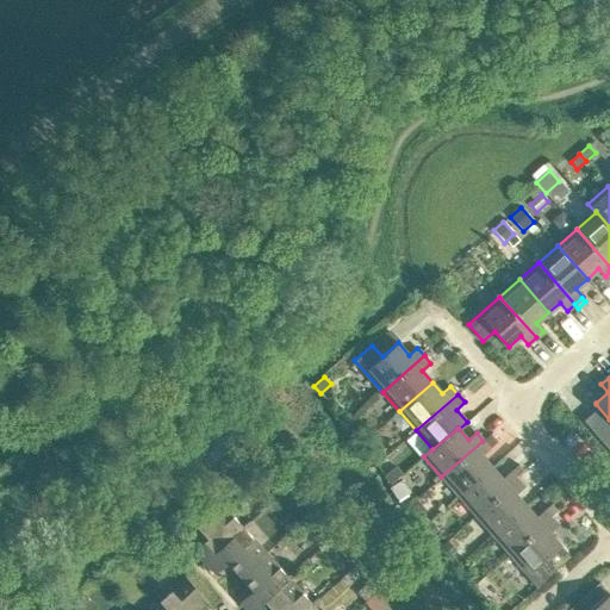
[(497,442),(490,435),(483,441),(490,448),(497,442)]
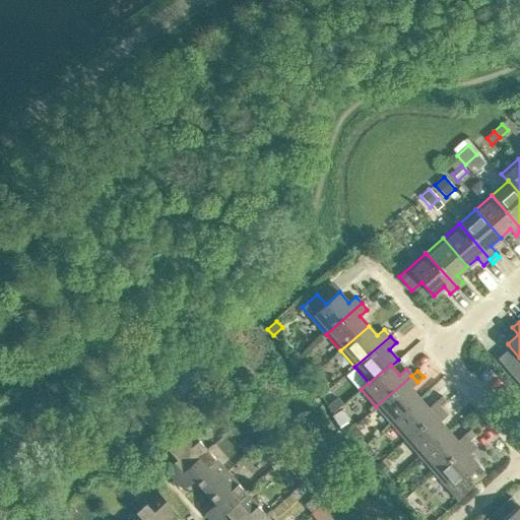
[(376,406),(391,423),(419,398),(410,388),(417,382),(411,376),(376,406)]
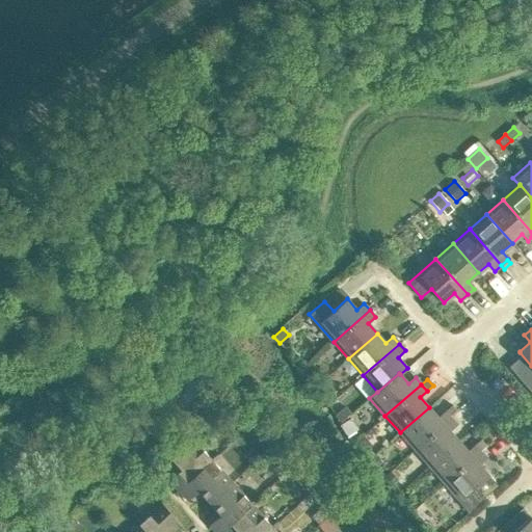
[(451,405),(445,411),(450,417),(456,410),(451,405)]
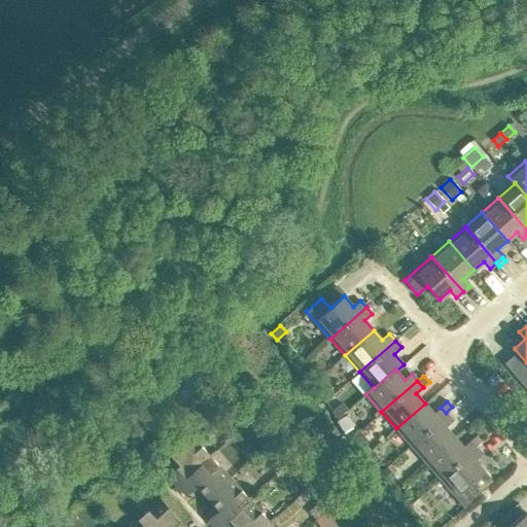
[(338,418),(348,410),(342,402),(331,412),(338,418)]
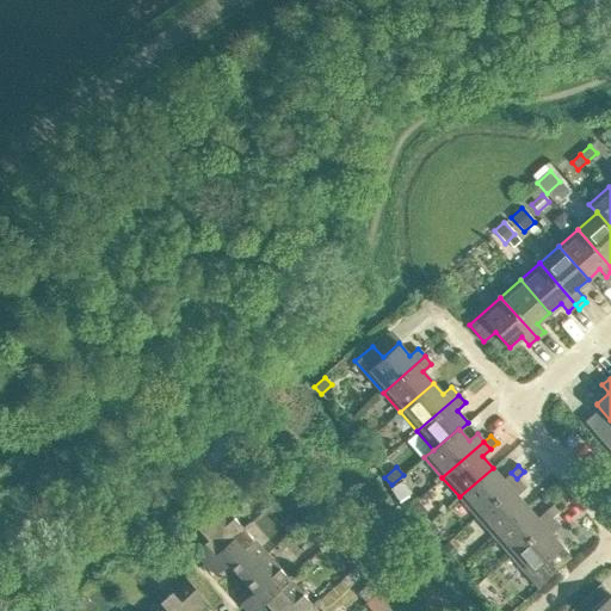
[(460,497),(476,517),(518,480),(517,479),(511,473),(503,480),(493,468),(460,497)]
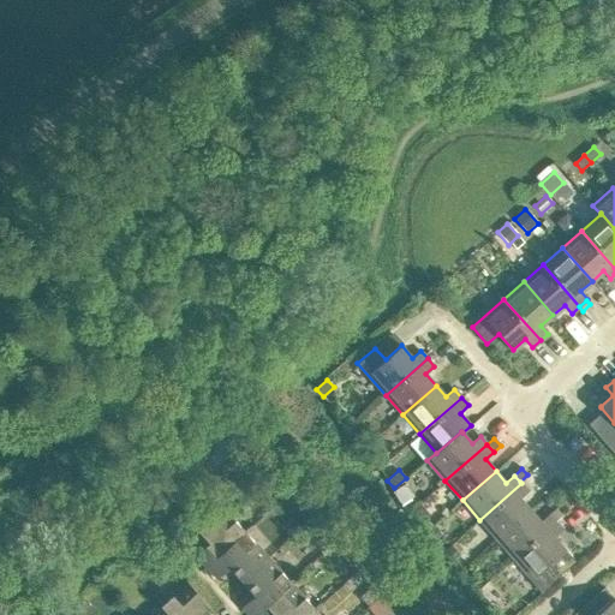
[(479,520),(496,539),(530,509),(519,499),(527,491),(521,483),(479,520)]
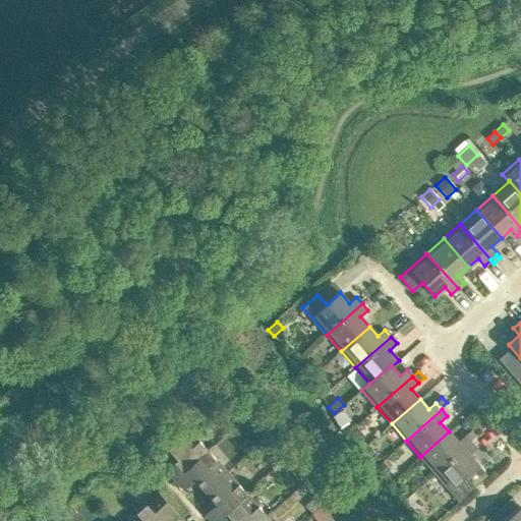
[(364,437),(356,426),(346,436),(355,446),(364,437)]
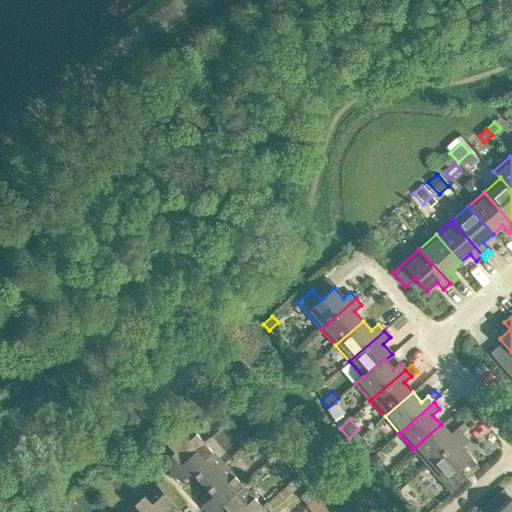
[(163,462),(171,472),(204,442),(184,421),(163,440),(174,452),(163,462)]
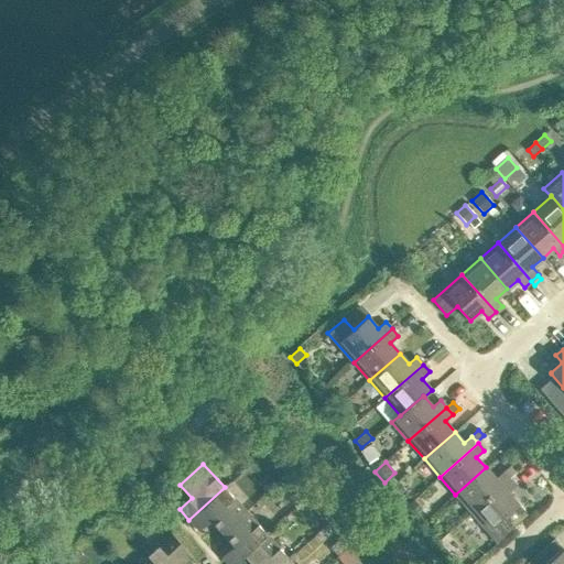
[(516,473),(509,466),(502,472),(509,479),(516,473)]
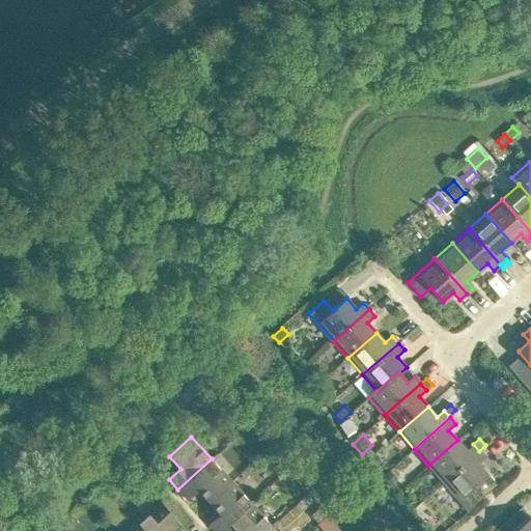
[(428,466),(443,482),(479,451),(473,444),(466,450),(457,440),(428,466)]
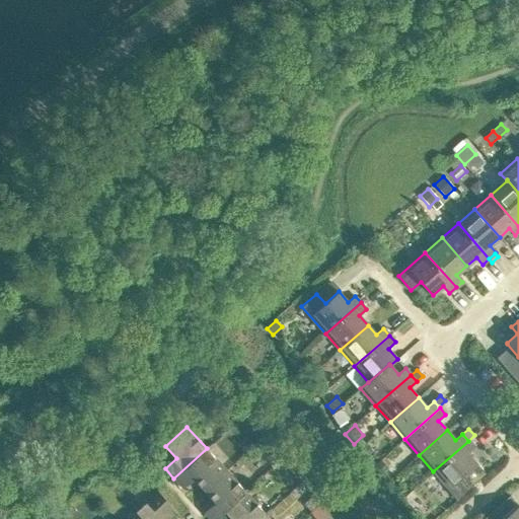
[(365,444),(361,439),(354,444),(359,450),(365,444)]
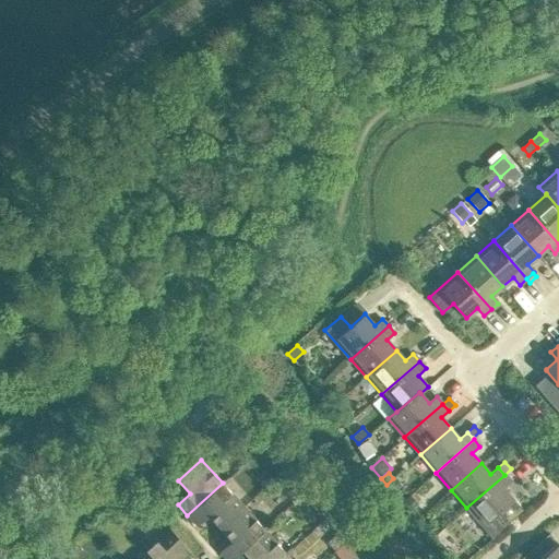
[(504,475),(466,508),(492,537),(508,523),(522,510),(503,488),(511,482),(504,475)]
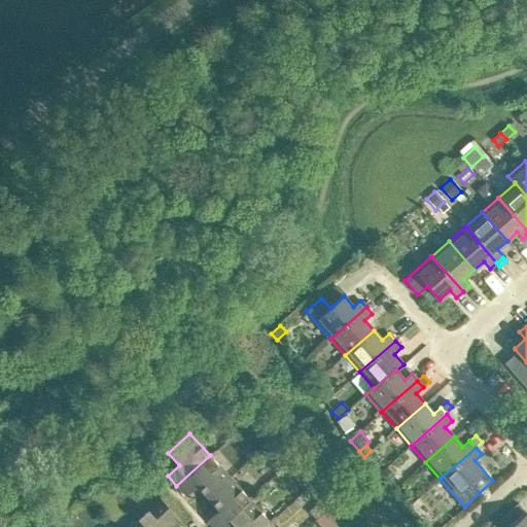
[(373,452),(367,456),(374,462),(379,458),(373,452)]
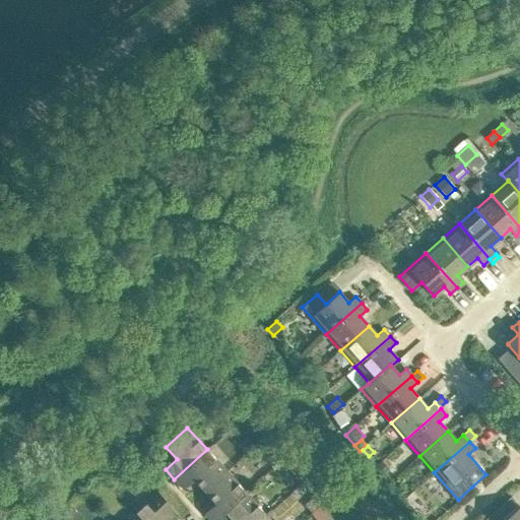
[(195,478),(205,491),(226,471),(207,449),(174,479),(183,490),(195,478)]
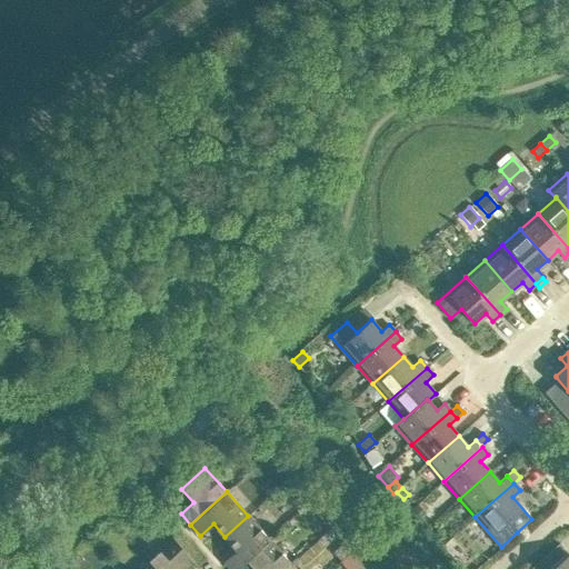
[(426,513),(418,506),(412,510),(420,519),(426,513)]
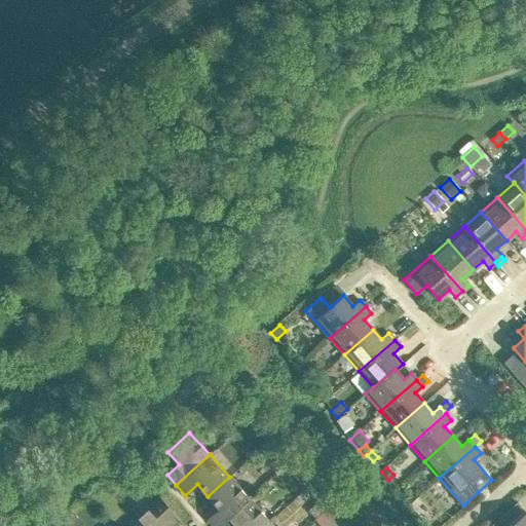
[(207,519),(212,524),(245,493),(229,477),(208,496),(218,508),(207,519)]
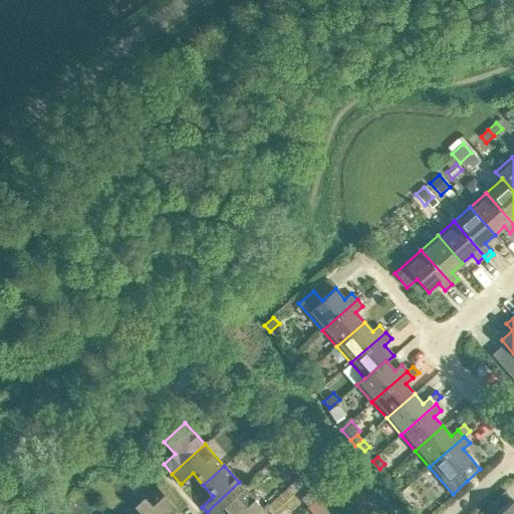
[(256,513),(263,508),(239,482),(207,512),(208,513),(214,513),(223,507),(229,513),(256,513)]
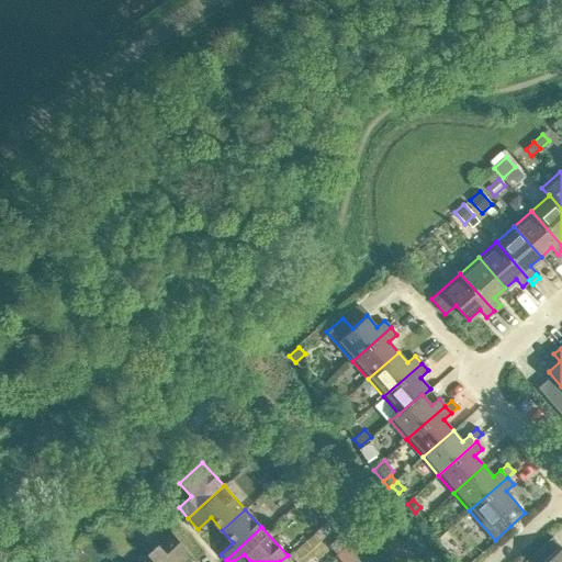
[(171,531),(147,553),(155,561),(183,561),(192,554),(171,531)]
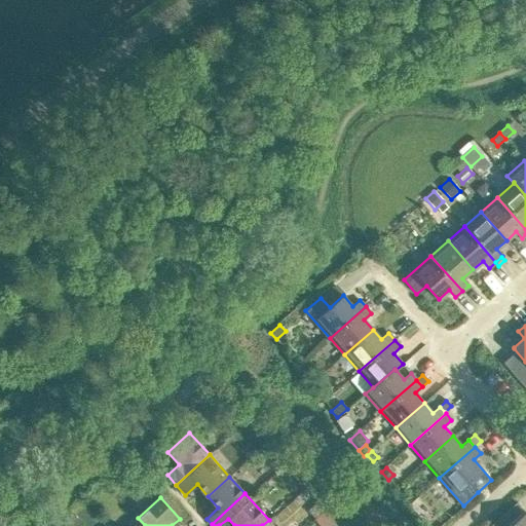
[(417,497),(409,505),(413,511),(421,502),(417,497)]
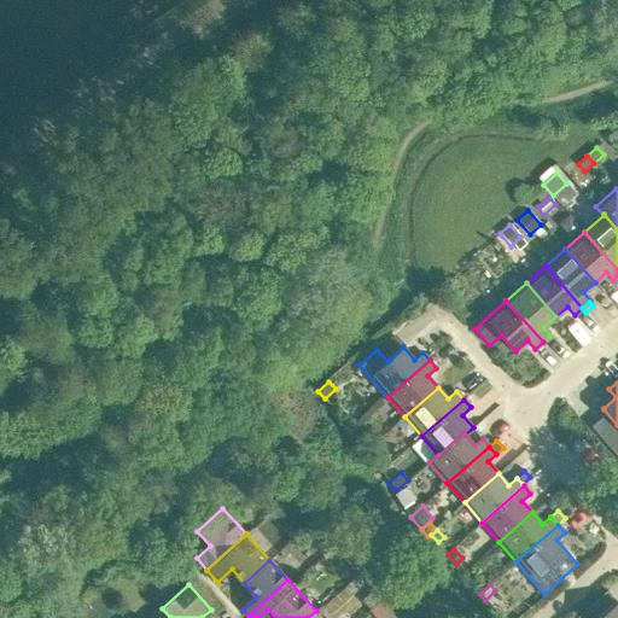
[(373,590),(362,601),(371,610),(382,599),(373,590)]
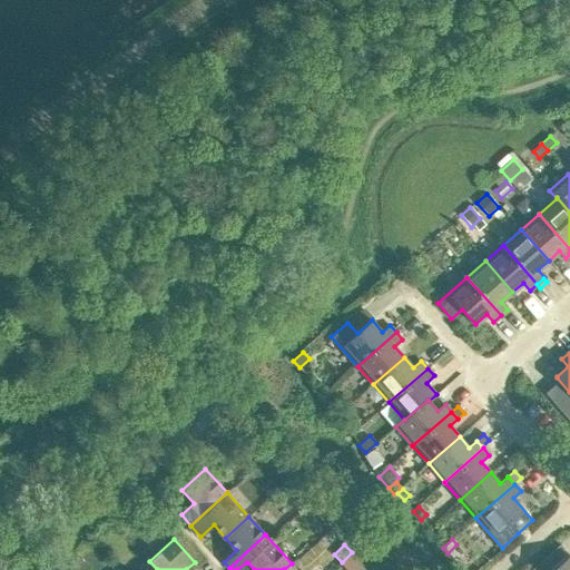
[(529,569),(569,569),(569,554),(553,568),(544,557),(529,569)]
